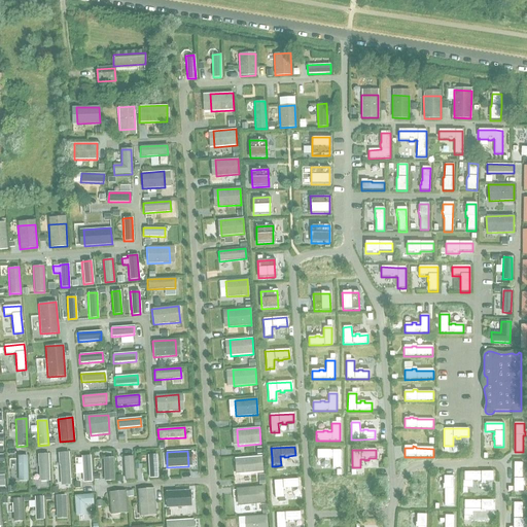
[(332,451),(316,451),(316,459),(324,459),(324,461),(328,461),(328,459),(332,459),(332,467),(341,467),(341,451),(332,451)]
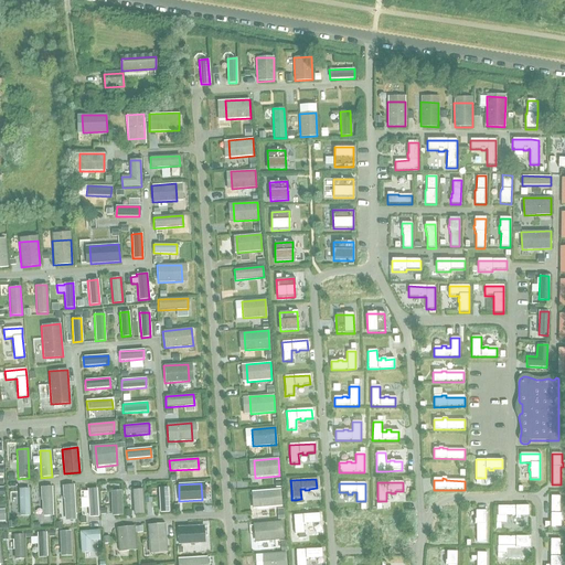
[(73,486),(62,486),(64,521),(75,520),(73,486)]
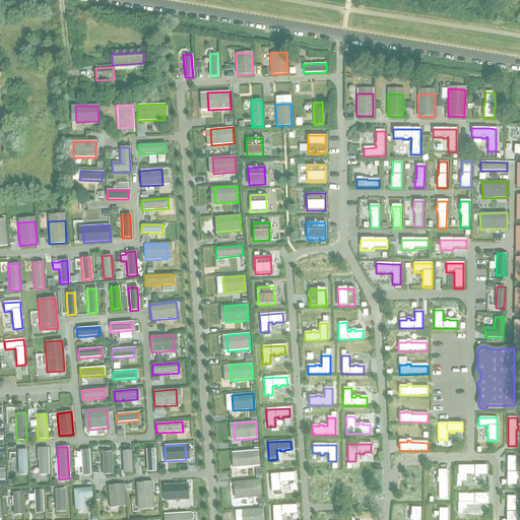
[(48,448),(38,449),(39,475),(48,475),(48,448)]
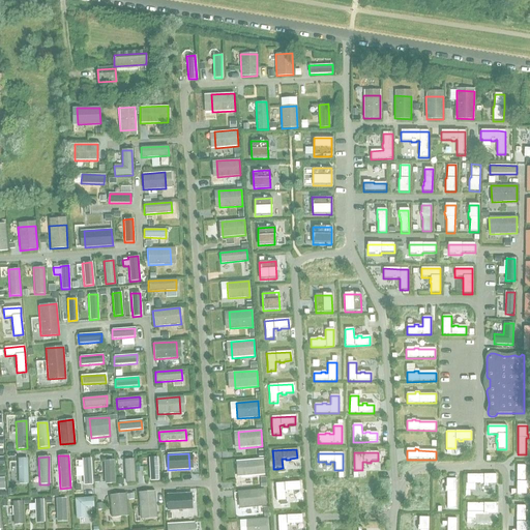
[(27,459),(18,459),(18,460),(18,481),(18,484),(28,483),(27,459)]
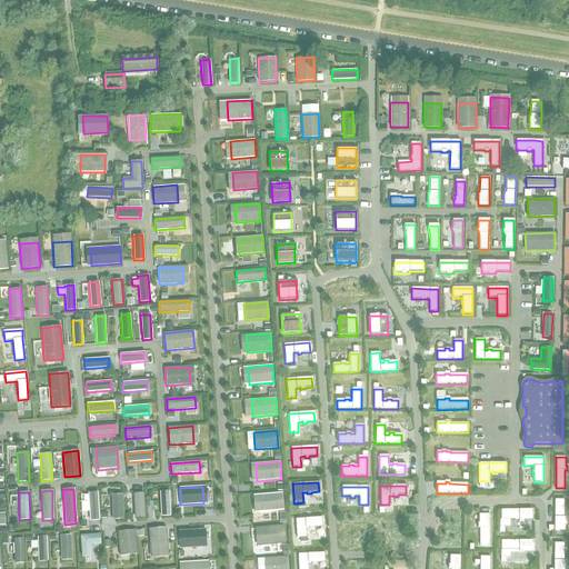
[(97,492),(88,493),(89,521),(98,520),(97,492)]
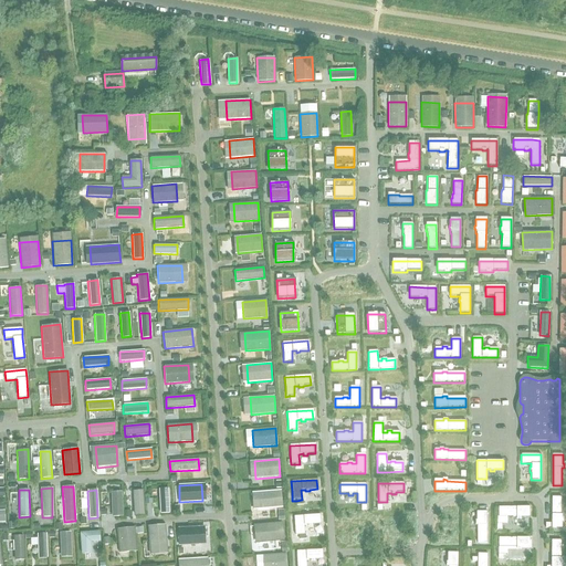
[(158,490),(157,490),(159,514),(168,513),(167,490),(158,490)]
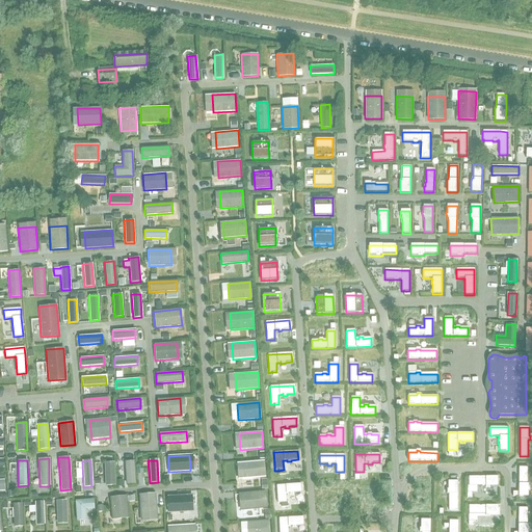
[(134,461),(125,461),(126,484),(135,484),(134,461)]
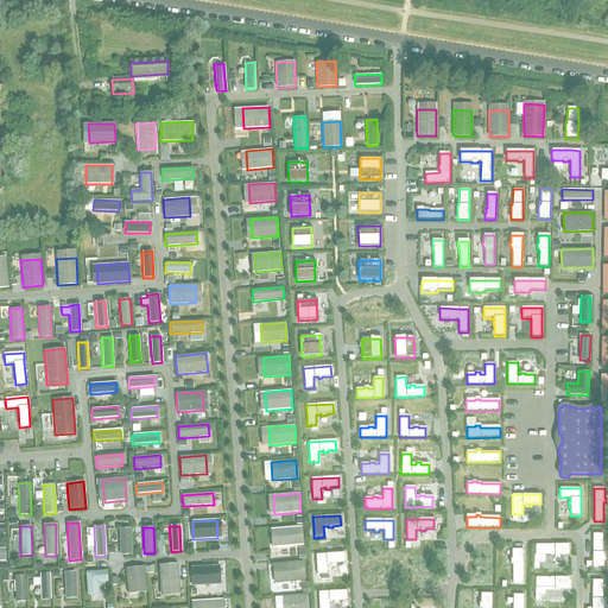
[(302,527),(276,529),(277,548),(303,545),(302,527)]
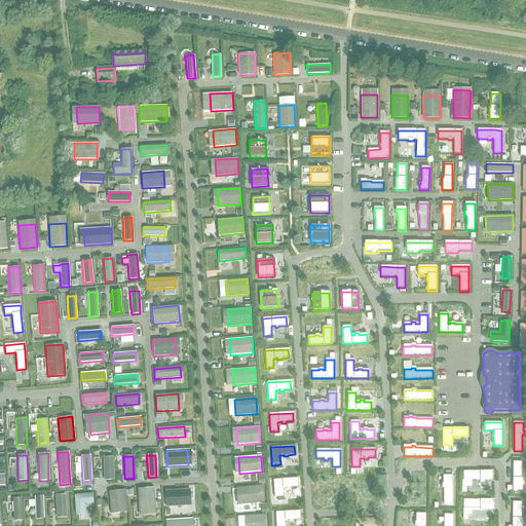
[(112,457),(103,457),(104,481),(113,480),(112,457)]
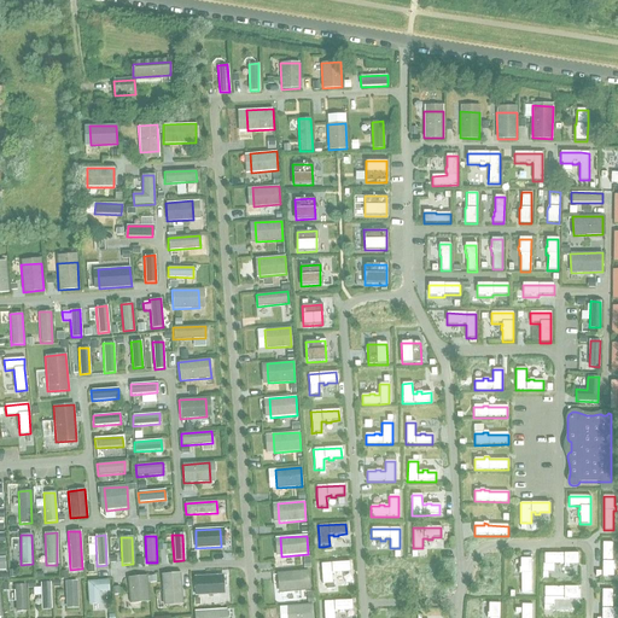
[(613,542),(602,542),(602,576),(613,576),(613,569),(616,569),(616,565),(613,565),(614,561),(613,561),(613,542)]
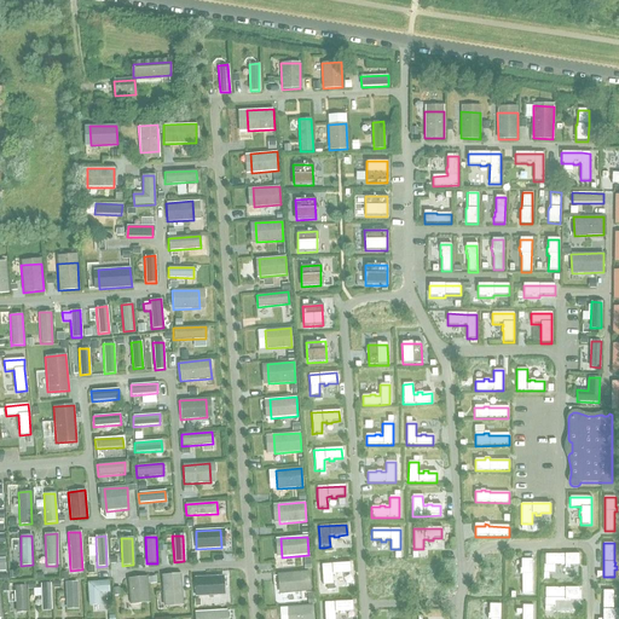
[(545,554),(545,559),(545,565),(566,565),(566,567),(571,567),(571,565),(579,565),(579,554),(545,554)]
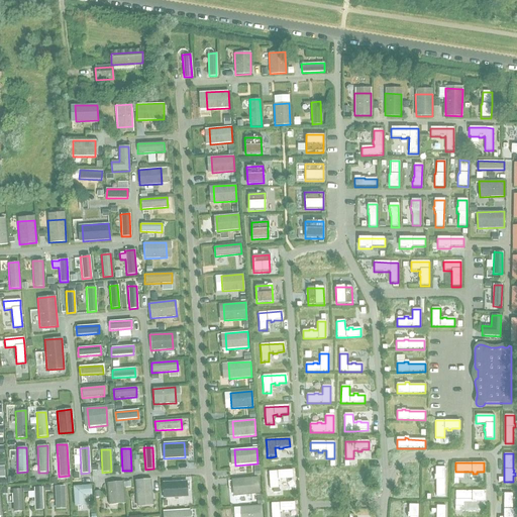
[(435,476),(434,476),(434,480),(436,480),(436,496),(444,496),(444,468),(435,468),(435,476)]
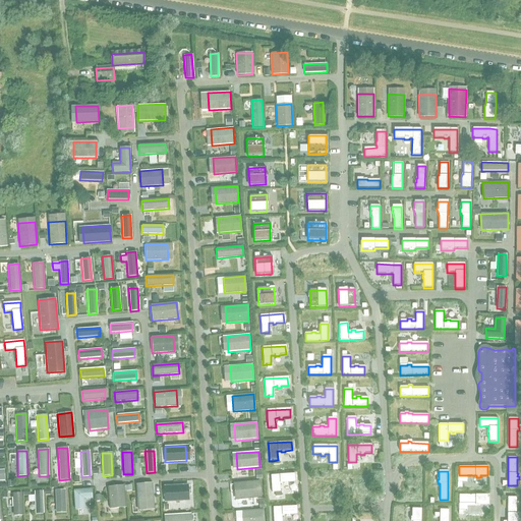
[(294,474),(271,475),(271,483),(272,494),(275,494),(280,493),(279,483),(283,483),(283,484),(287,484),(287,483),(294,482),(294,474)]
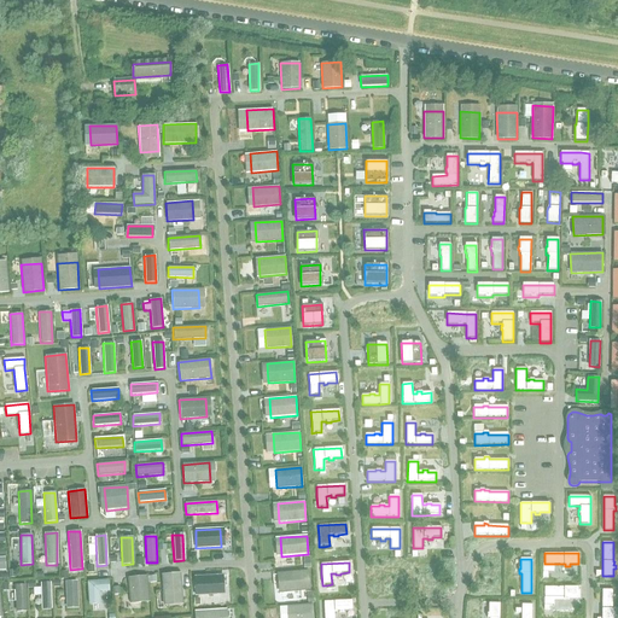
[(308,571),(281,573),(283,593),(309,590),(308,571)]
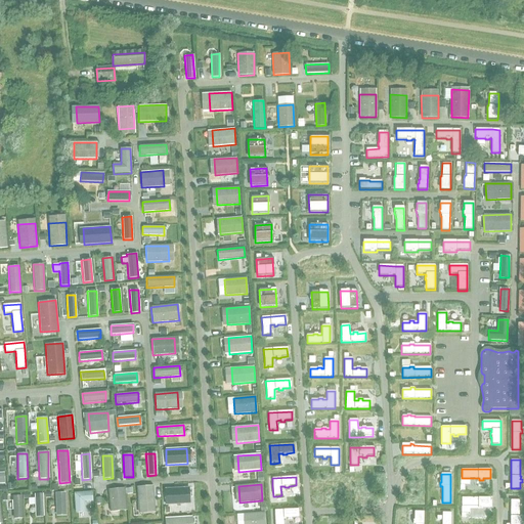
[(153,486),(136,487),(138,509),(154,508),(153,486)]
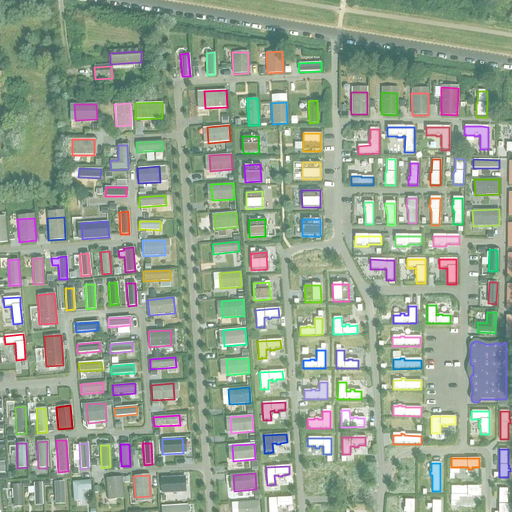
[(121,477),(105,479),(107,500),(123,499),(121,477)]
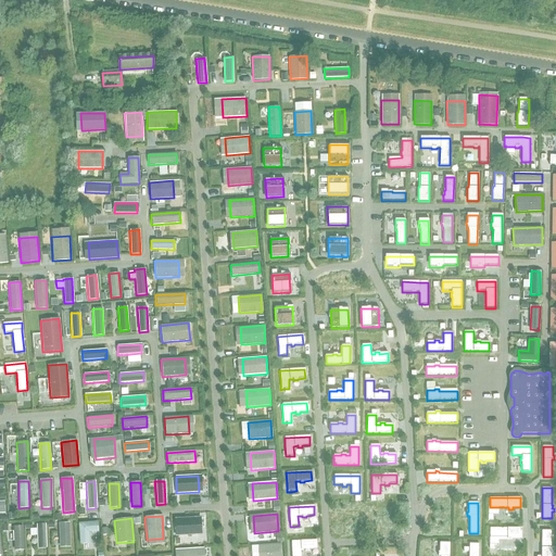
[(196,518),(174,519),(175,536),(197,535),(196,518)]
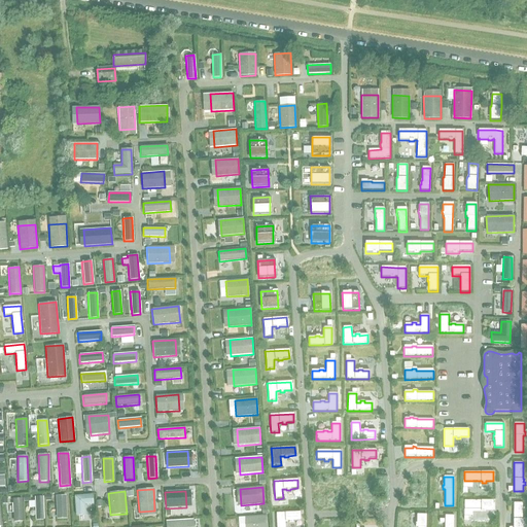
[(92,495),(73,496),(75,516),(84,515),(84,505),(93,504),(92,495)]
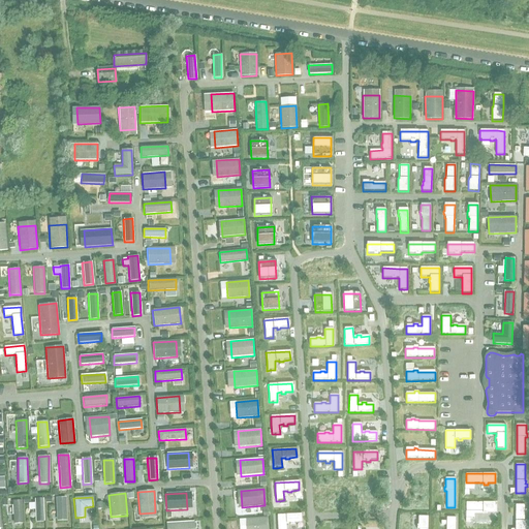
[(65,498),(56,498),(56,521),(66,521),(65,498)]
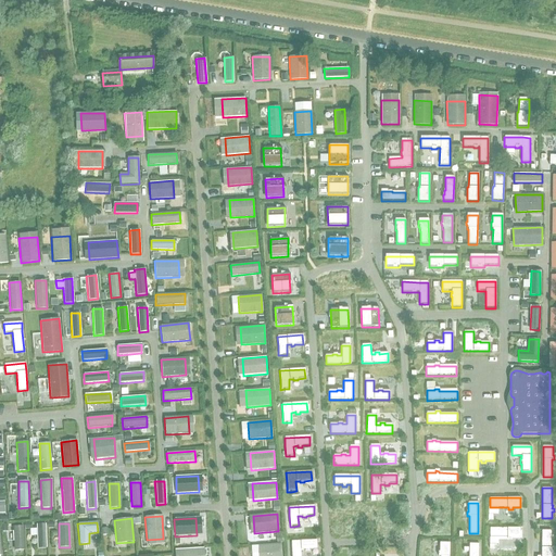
[(45,525),(36,525),(37,548),(46,548),(45,525)]
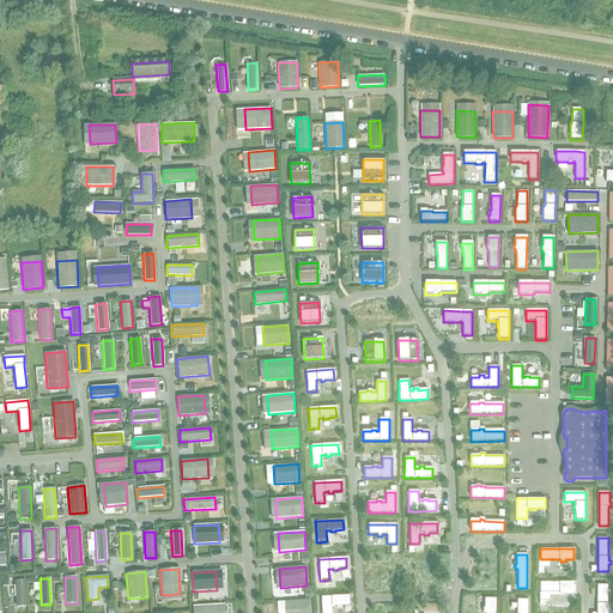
[(25,581),(13,581),(16,607),(26,607),(25,581)]
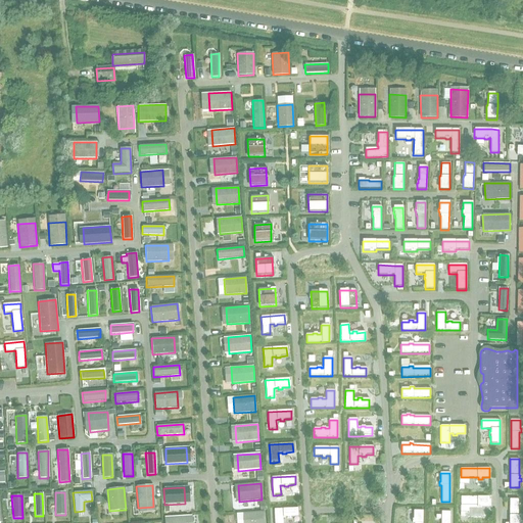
[(489,496),(461,496),(461,505),(478,505),(478,508),(482,507),(482,506),(489,506),(489,496)]
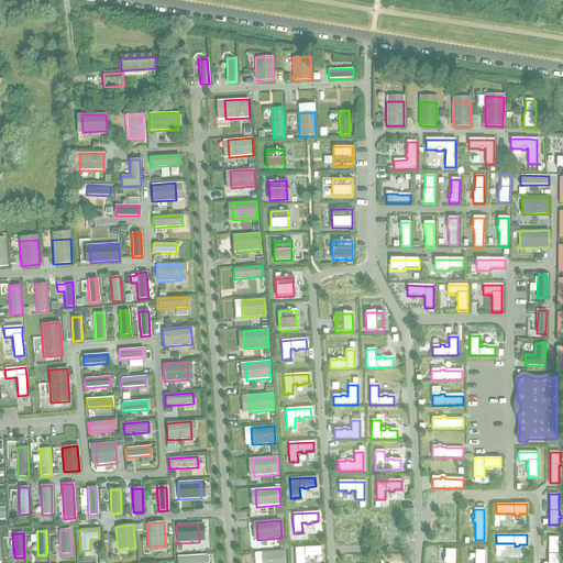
[(558,539),(549,539),(548,562),(558,562),(559,562),(560,562),(560,559),(559,559),(559,555),(558,555),(558,539)]
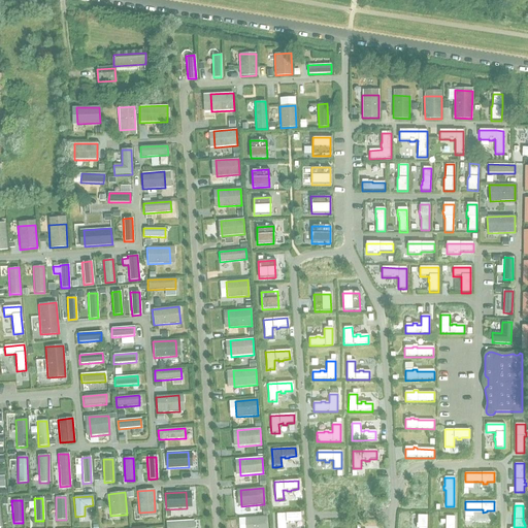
[(300,513),(276,515),(276,523),(276,527),(285,527),(285,522),(289,522),(289,524),(293,523),(293,522),(300,522),(300,513)]
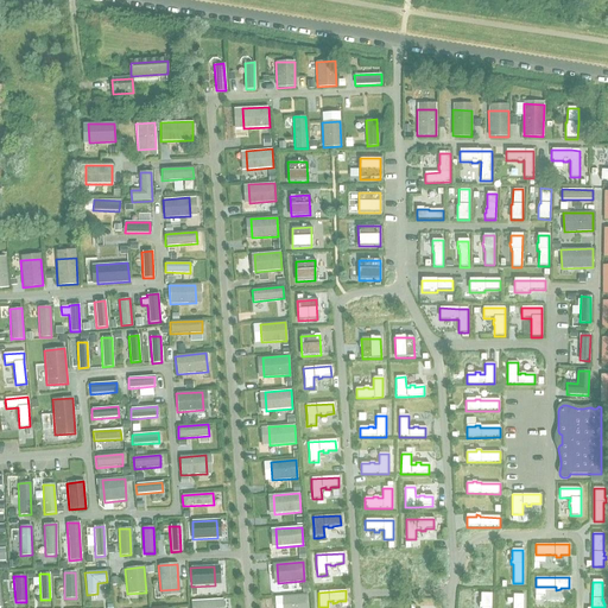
[(481,603),(480,603),(480,607),(482,607),(481,607),(492,607),(492,594),(481,594),(481,603)]
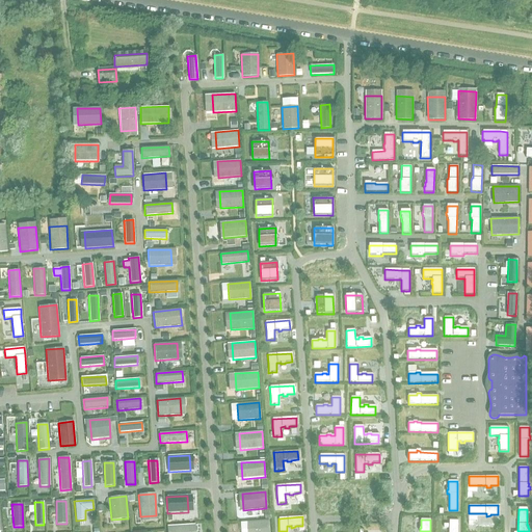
[(246,523),(246,531),(268,531),(268,521),(246,523)]
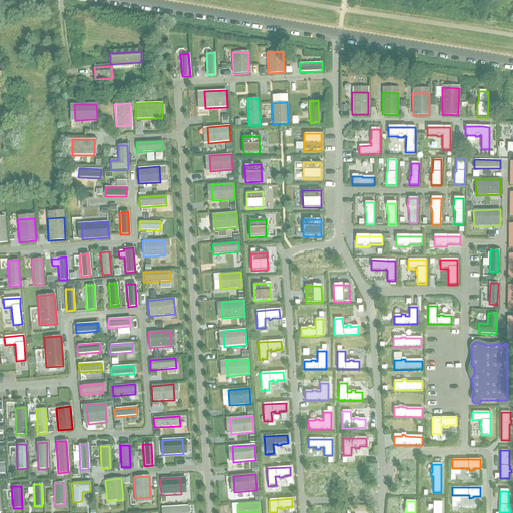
[(433,512),(441,512),(442,502),(433,502),(433,512)]
